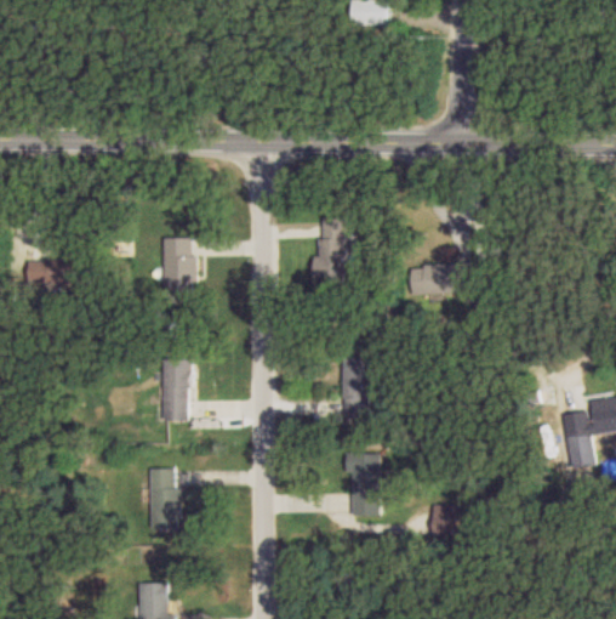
[(344,219),(318,219),(319,283),(344,283),(344,219)]
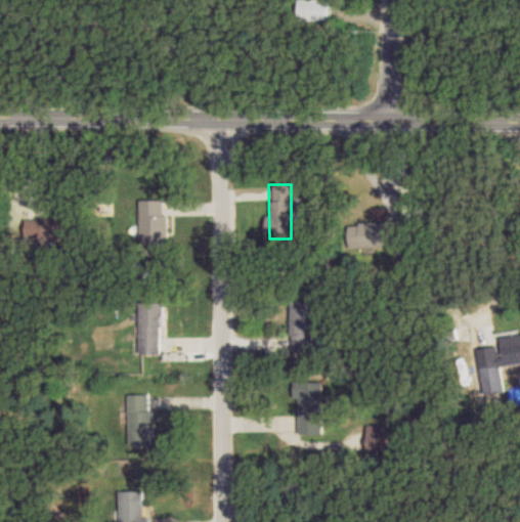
[(138,256),(165,256),(165,201),(138,201),(138,256)]
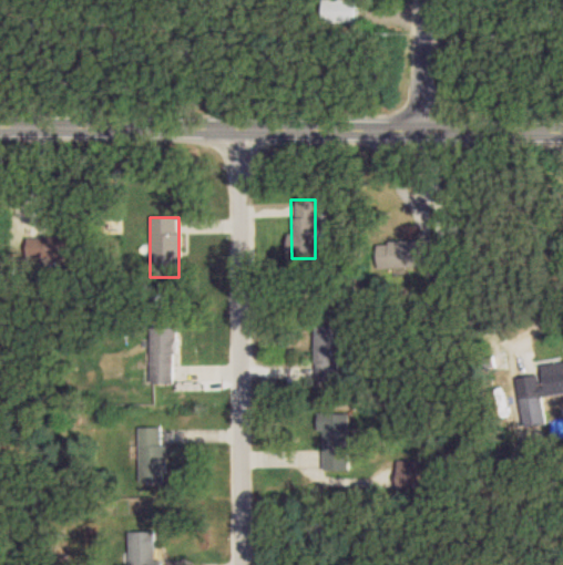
[(81,237),(27,237),(27,260),(81,260),(81,237)]
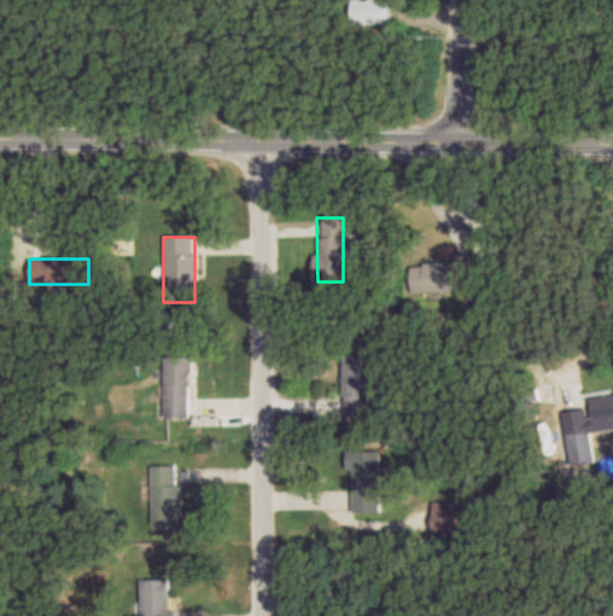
[(409,263),(409,292),(468,292),(468,263),(409,263)]
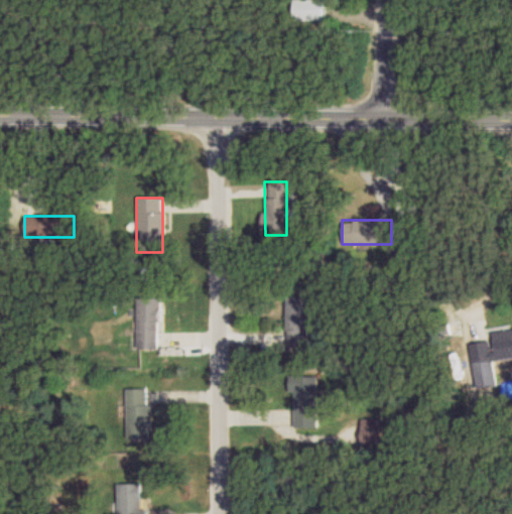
[(306,297),(284,297),(284,348),(306,348),(306,297)]
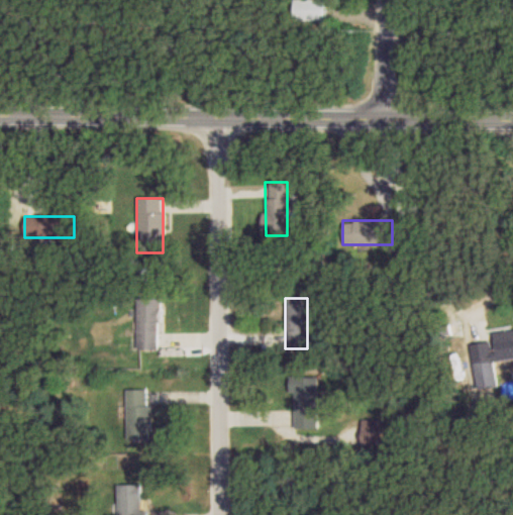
[(137,350),(160,350),(160,299),(137,299),(137,350)]
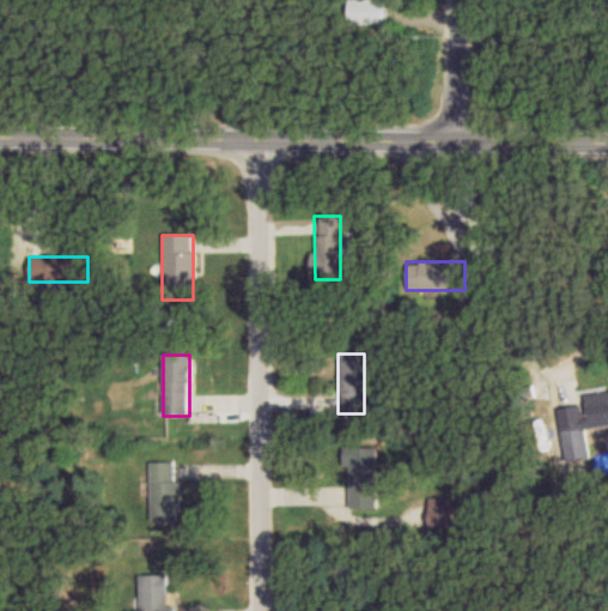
[(607,393),(582,398),(588,431),(607,428),(607,393)]
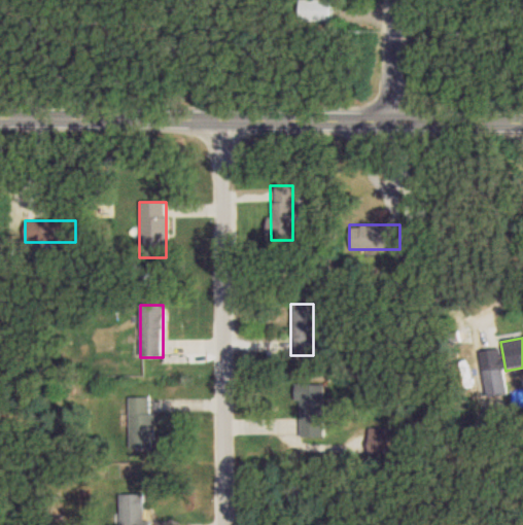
[(299,439),(323,439),(323,387),(299,387),(299,439)]
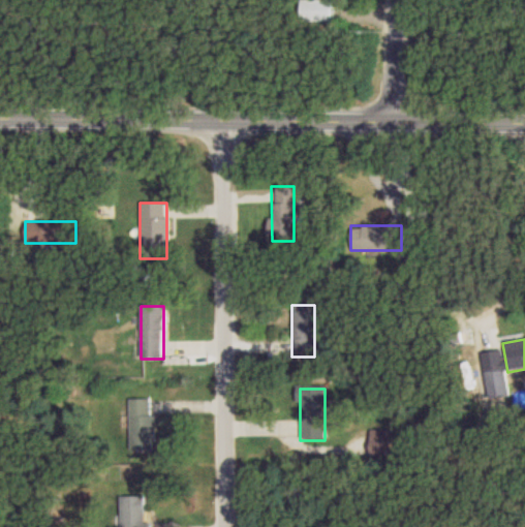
[(129,400),(129,452),(152,452),(152,400),(129,400)]
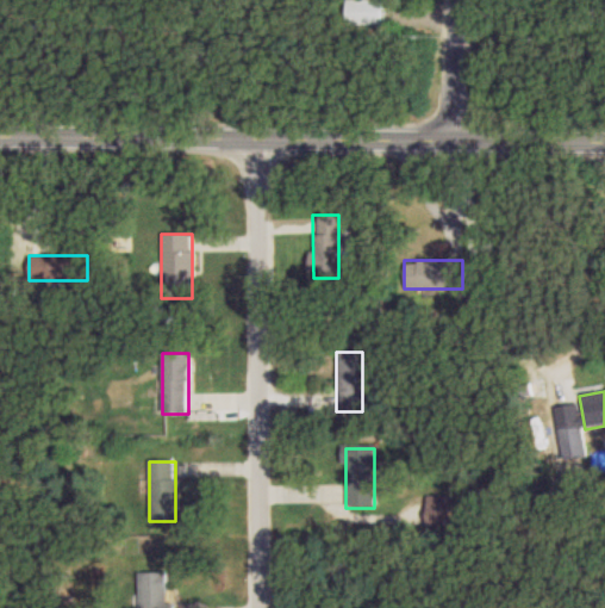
[(167,607),(166,572),(133,575),(135,607),(173,607),(173,606),(167,607)]
